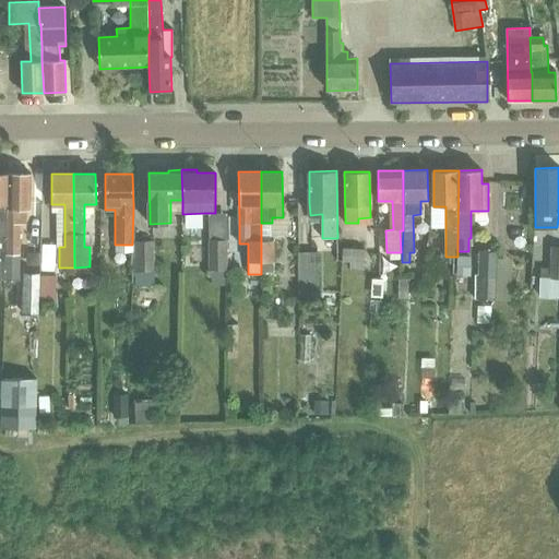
[(8,175),(6,236),(8,236),(8,253),(20,253),(20,224),(26,224),(26,209),(31,209),(31,175),(8,175)]
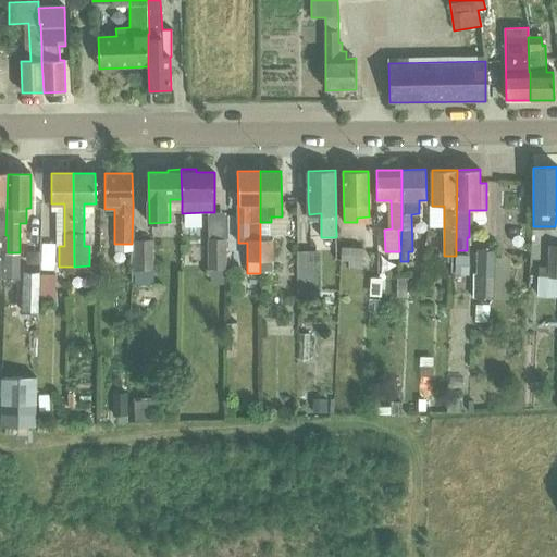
[(260,238),(260,273),(274,273),(273,238),(260,238)]
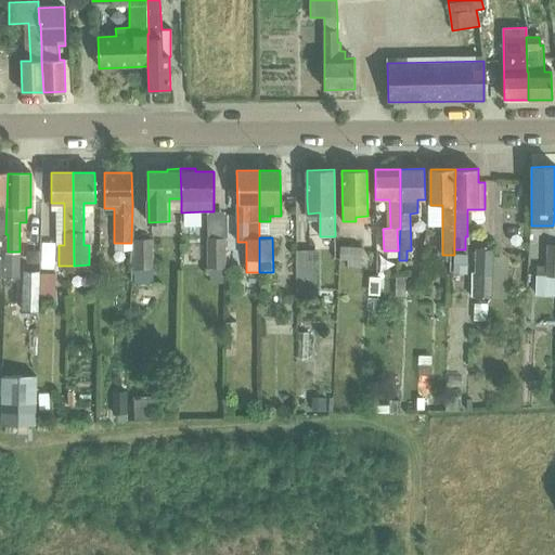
[(134,240),(134,270),(134,283),(152,283),(152,270),(152,239),(134,240)]
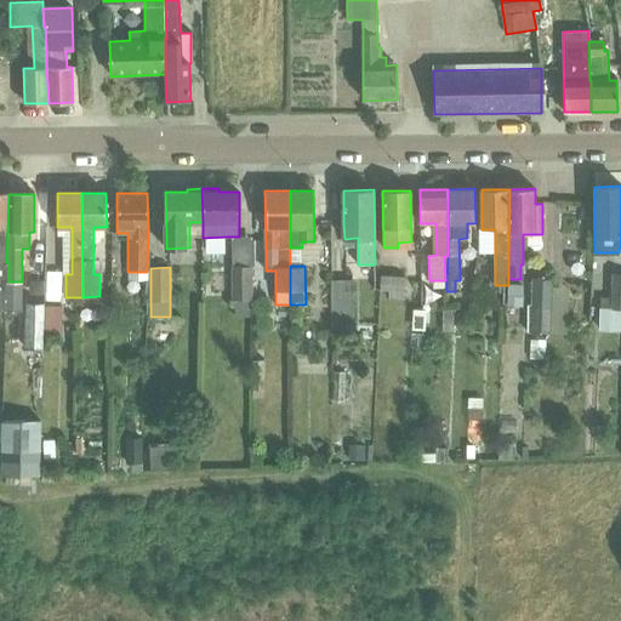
[(233,301),(251,301),(251,267),(232,267),(233,301)]
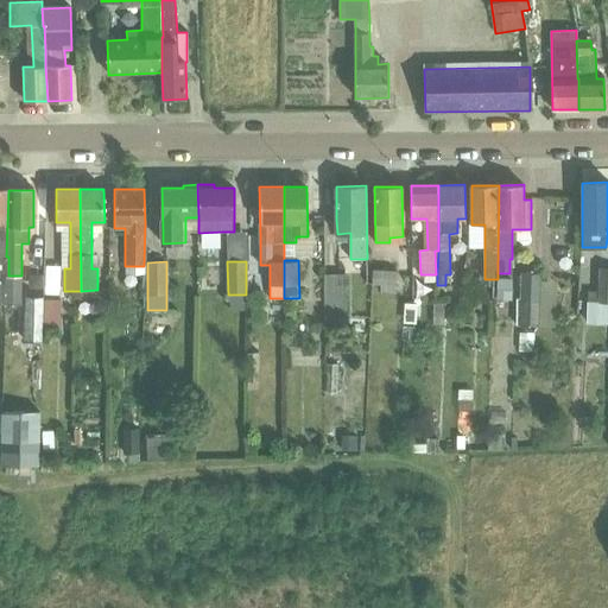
[(587,311),(587,322),(607,322),(607,268),(600,268),(599,289),(588,289),(588,301),(587,311)]
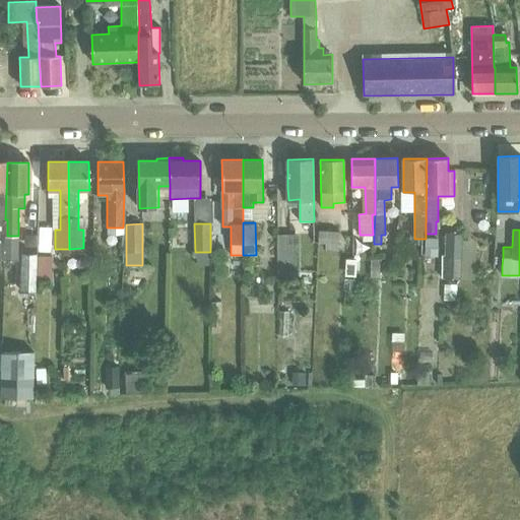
[(339,244),(339,232),(319,231),(318,243),(339,244)]
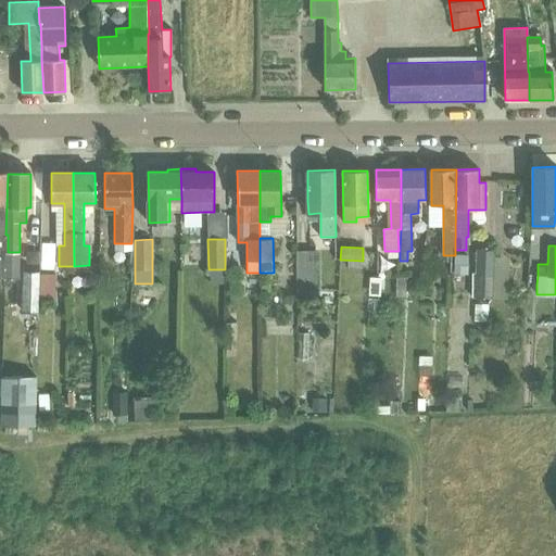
[(471,298),(492,299),(494,251),(477,250),(476,275),(472,275),(471,298)]
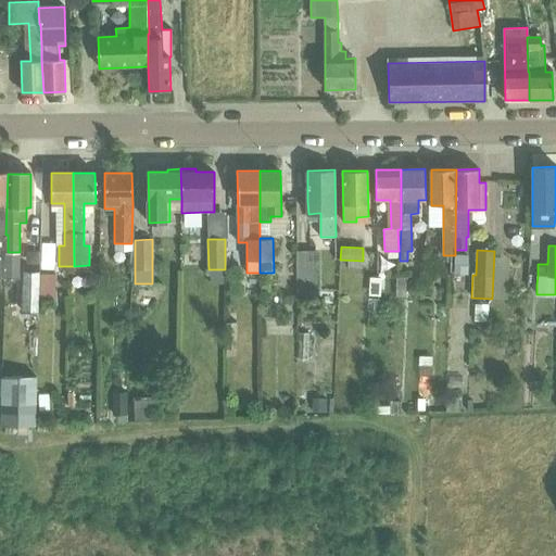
[(297,294),(316,294),(316,251),(297,252),(297,294)]
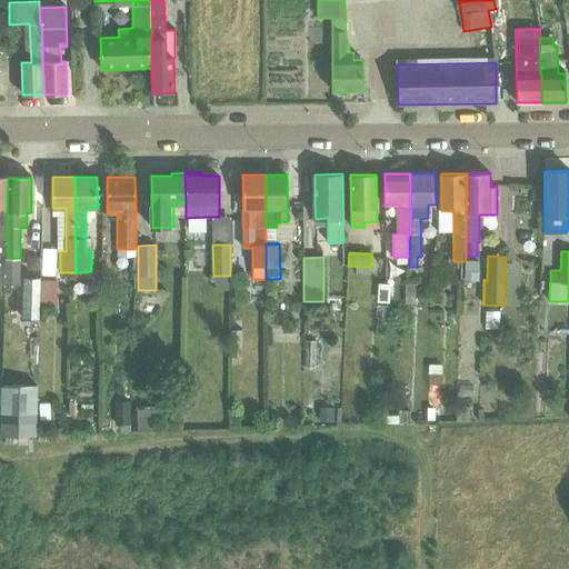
[(466,261),(465,281),(479,282),(480,262),(466,261)]
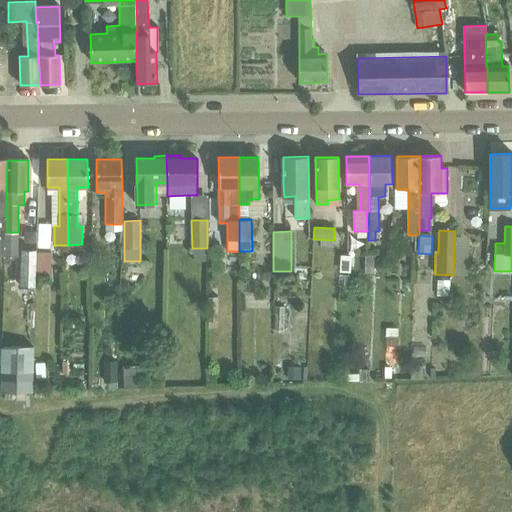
[(36,273),(37,249),(22,248),(21,285),(36,285),(36,273)]
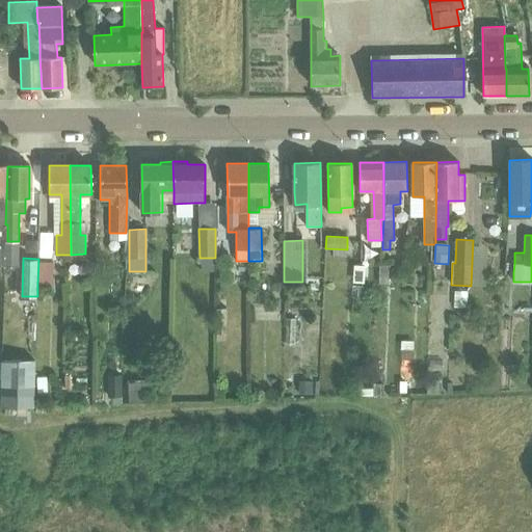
[(53,259),(38,259),(37,284),(53,284),(53,259)]
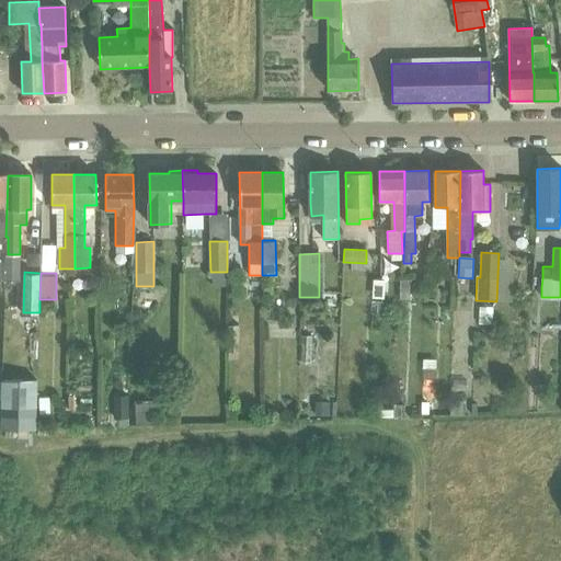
[(374,279),(374,289),(385,289),(386,281),(374,279)]
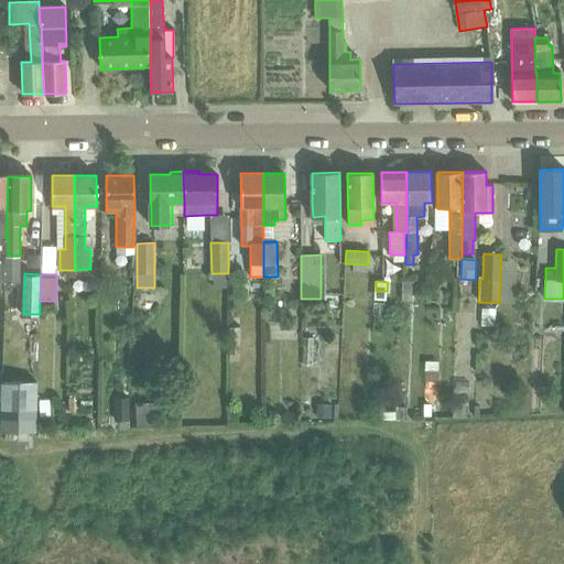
[(403,282),(402,302),(412,302),(412,282),(403,282)]
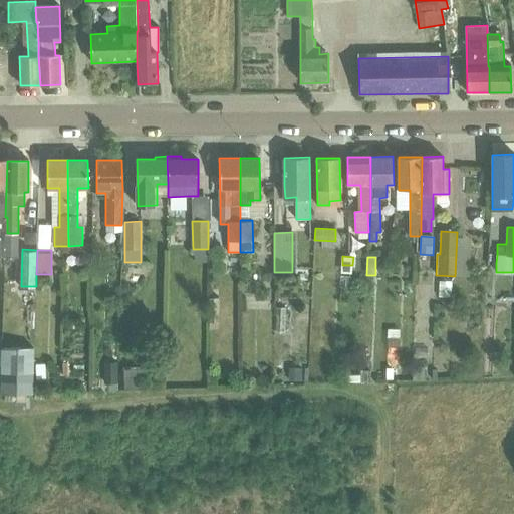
[(452,298),(453,282),(441,281),(440,297),(452,298)]
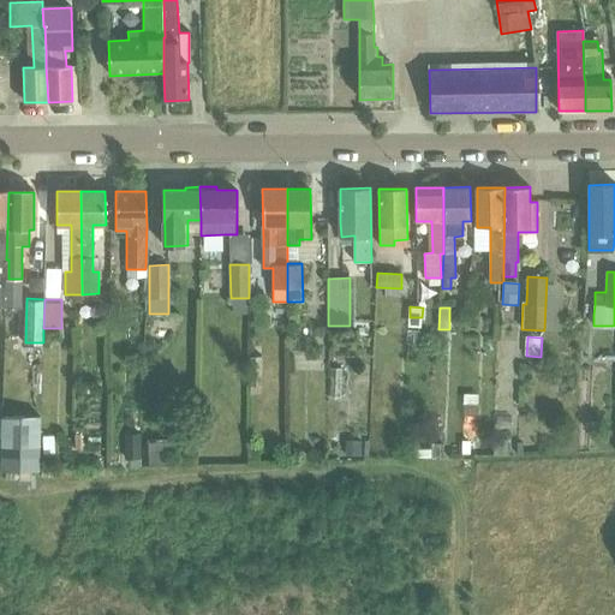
[(251,357),(251,387),(263,387),(263,357),(251,357)]
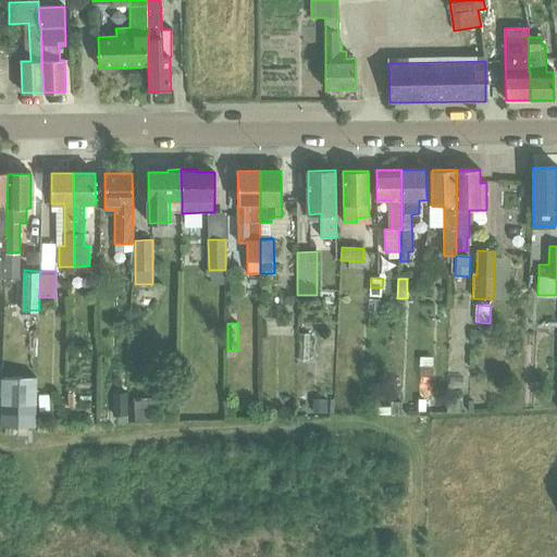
[(36,379),(2,379),(2,425),(37,425),(36,379)]
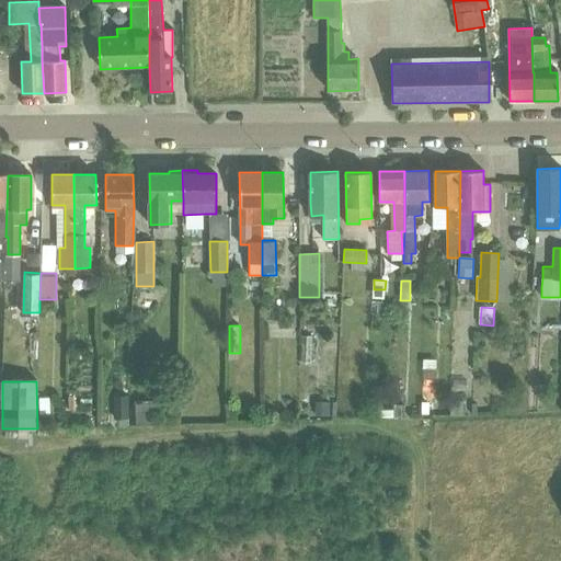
[(49,396),(39,397),(39,415),(50,415),(49,396)]
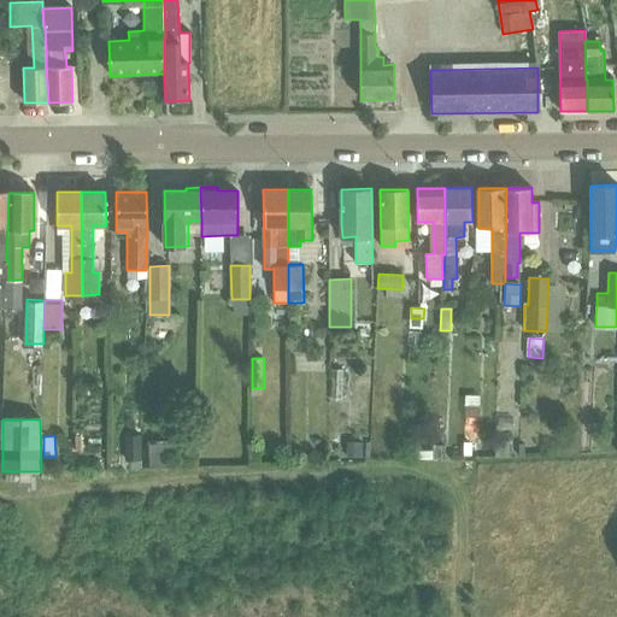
[(140,435),(124,435),(125,460),(140,460),(140,435)]
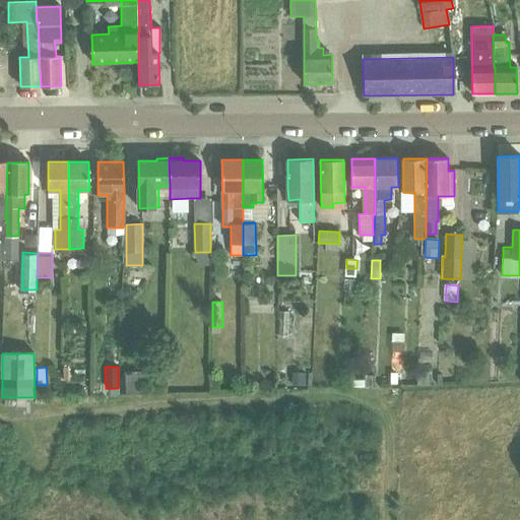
[(355,381),(353,367),(340,368),(341,382),(355,381)]
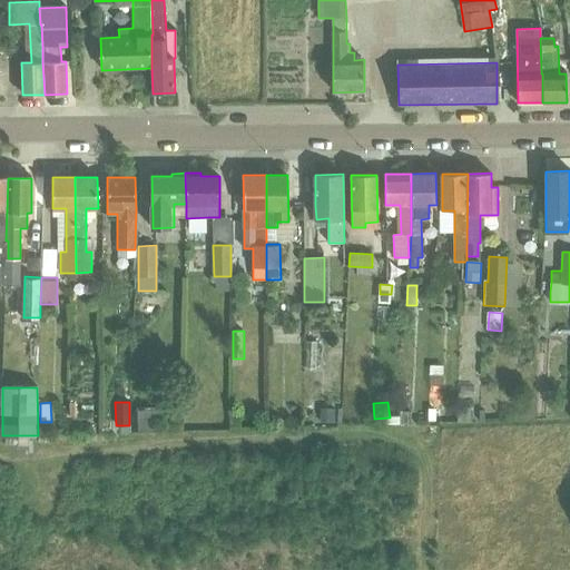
[(471,423),(471,422),(472,408),(460,406),(459,422),(471,423)]
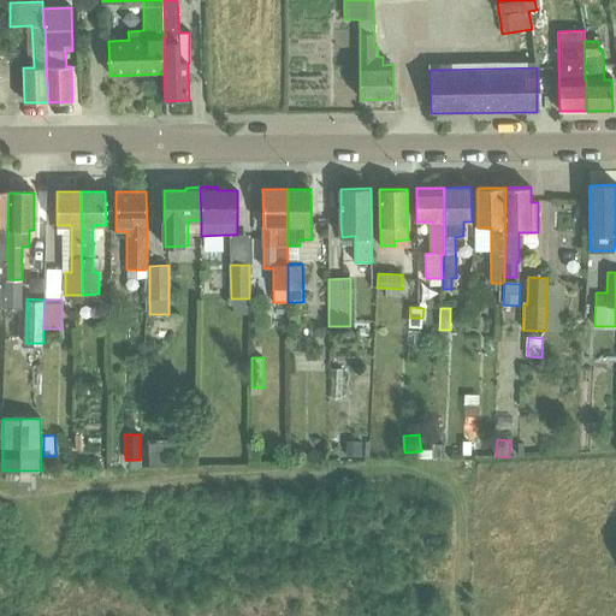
[(348,440),(347,456),(363,457),(366,443),(348,440)]
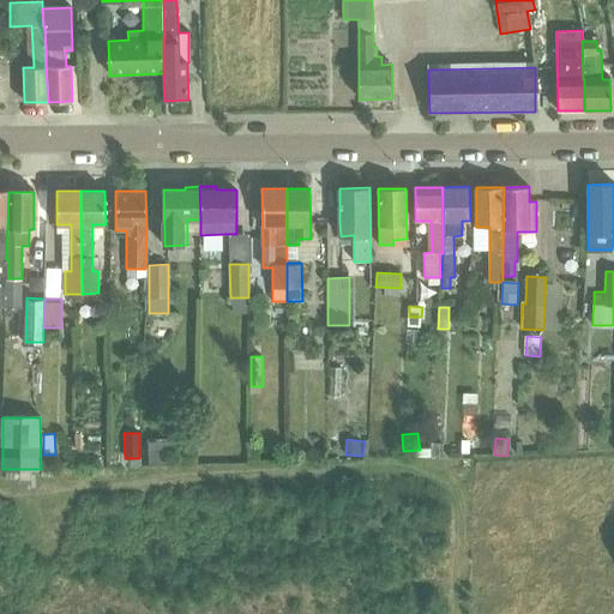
[(431,443),(431,456),(441,457),(443,443),(431,443)]
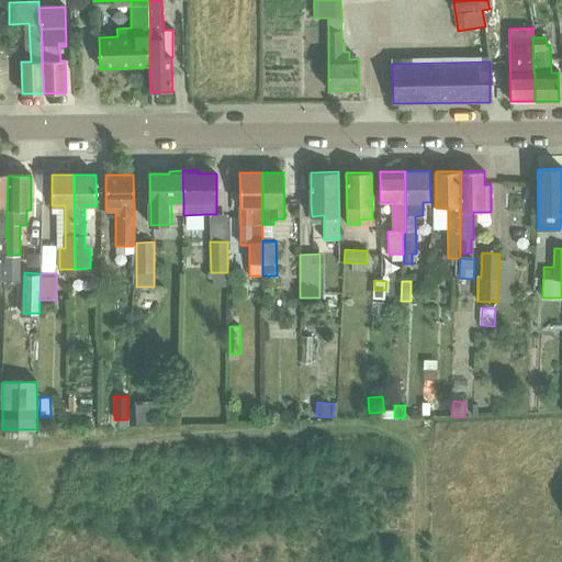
[(237,407),(228,408),(228,424),(233,424),(237,424),(237,407)]
